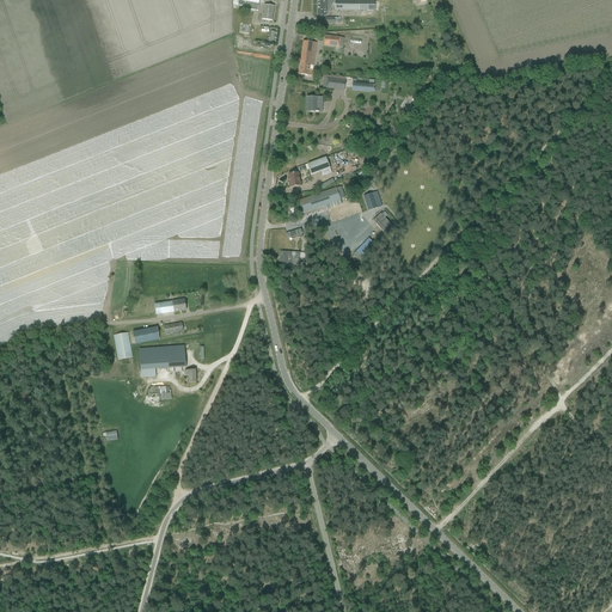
[(334,4),(332,0),(317,0),(317,16),(325,16),(325,7),(328,7),(328,4),(334,4)]
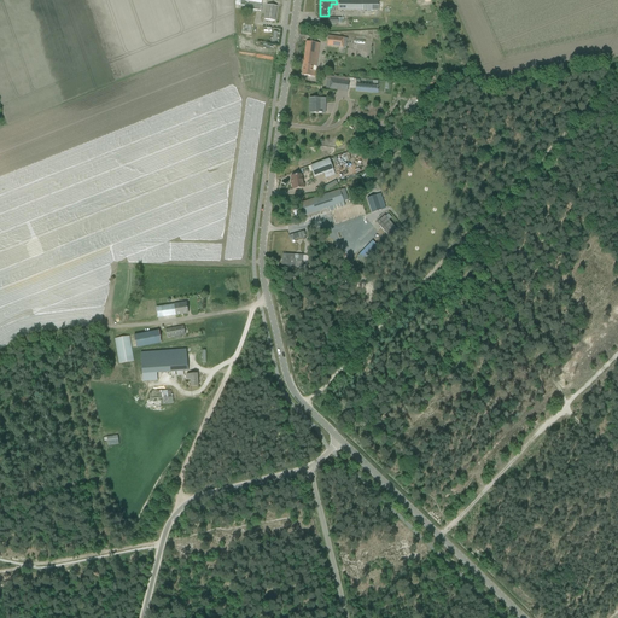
[(338,10),(344,10),(378,11),(378,1),(338,0),(338,10)]
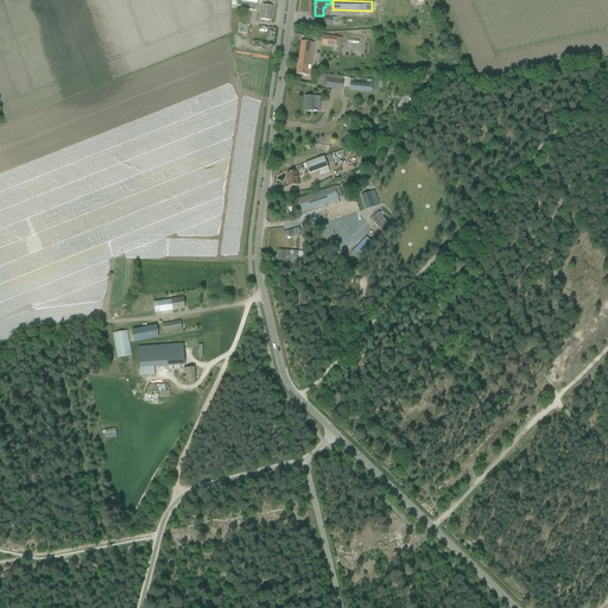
[(234,5),(242,6),(242,10),(257,12),(258,5),(235,1),(234,5)]
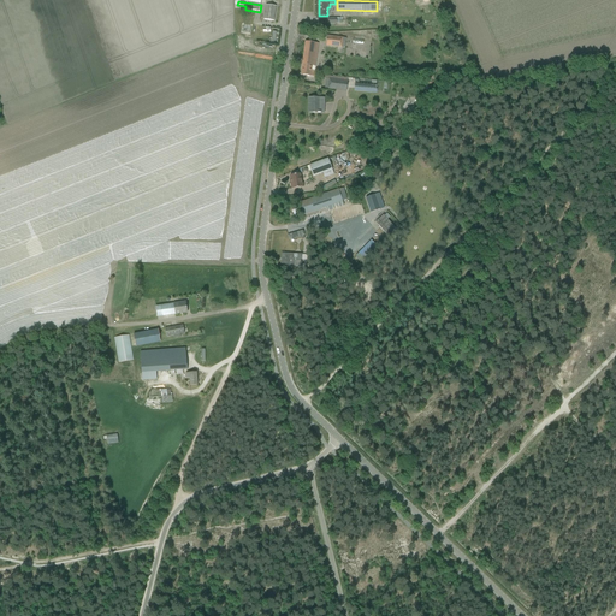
[(264,19),(273,21),(276,7),(266,5),(264,19)]
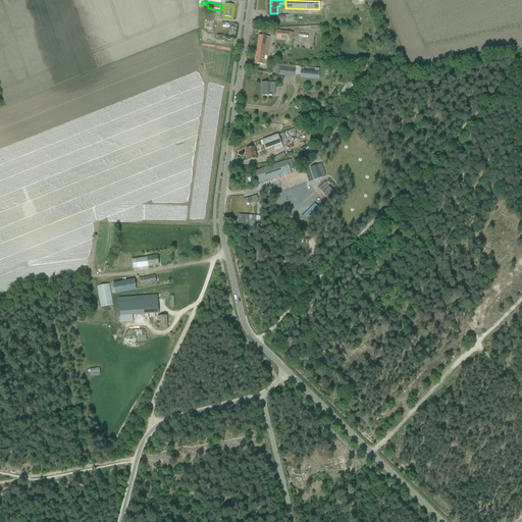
[(275,38),(275,39),(290,41),(291,33),(276,31),(276,33),(275,38)]
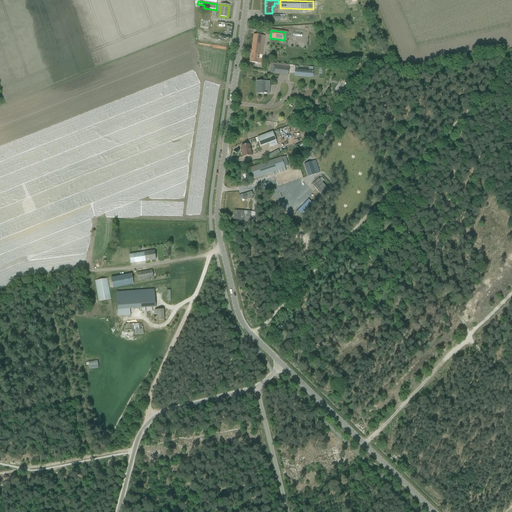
[(250,63),(261,64),(262,59),(259,58),(259,55),(262,55),(265,36),(254,35),(250,63)]
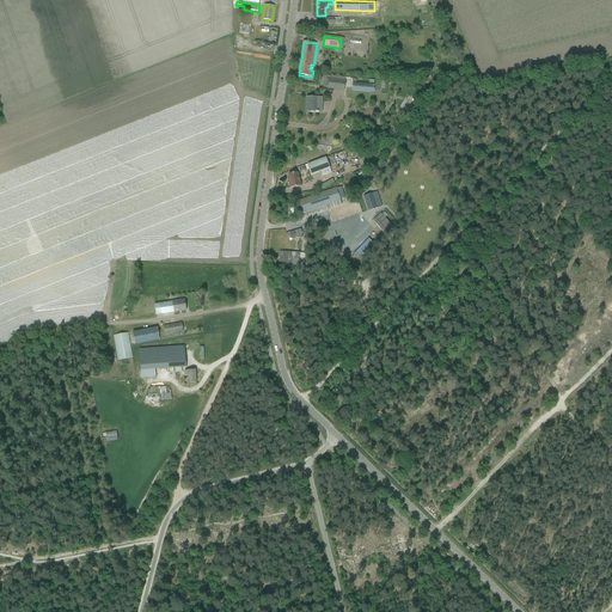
[(317,112),(318,98),(307,98),(307,112),(314,112),(314,114),(318,114),(318,112),(317,112)]
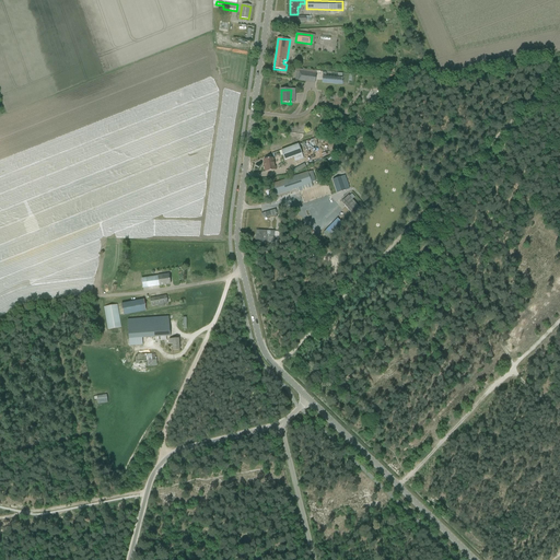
[(281,150),(284,161),(302,154),(298,144),(281,150)]
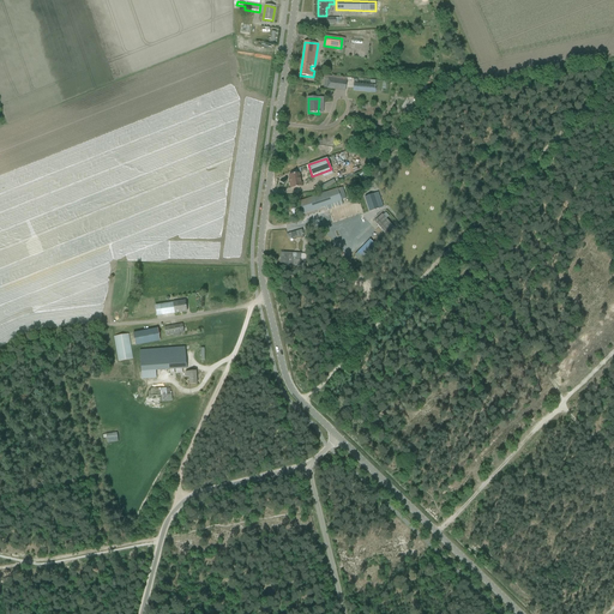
[(289,182),(290,188),(302,187),(300,173),(289,175),(290,182),(289,182)]
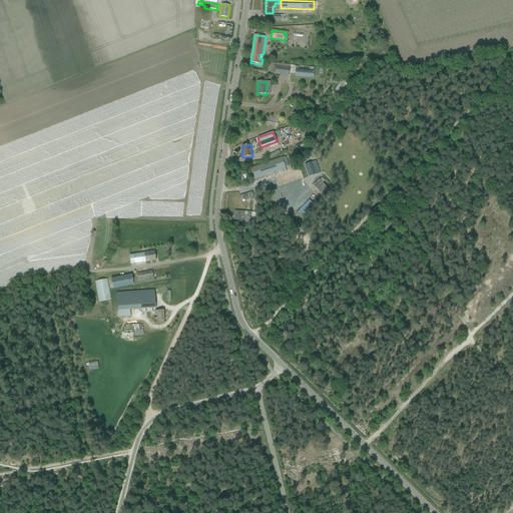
[(268,173),(285,167),(282,158),(265,164),(249,168),(252,178),(268,173)]
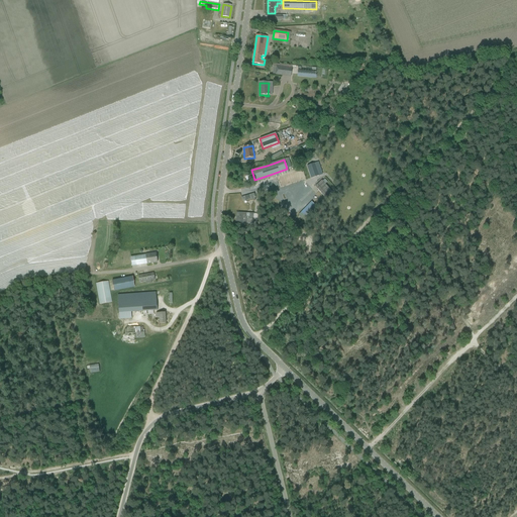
[(319,187),(317,189),(325,198),(332,192),(322,181),(317,185),(319,187)]
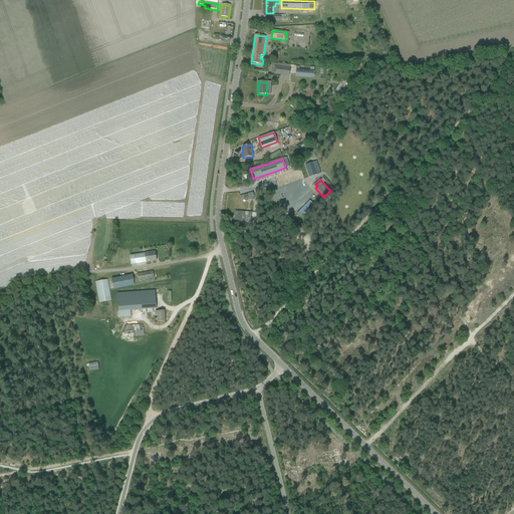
[(302,218),(315,206),(310,200),(296,213),(302,218)]
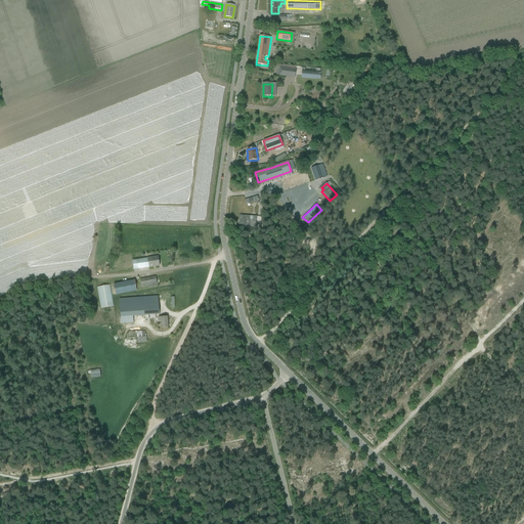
[(256,221),(257,217),(245,216),(239,216),(239,224),(243,224),(243,227),(250,228),(250,227),(260,227),(260,222),(256,221)]
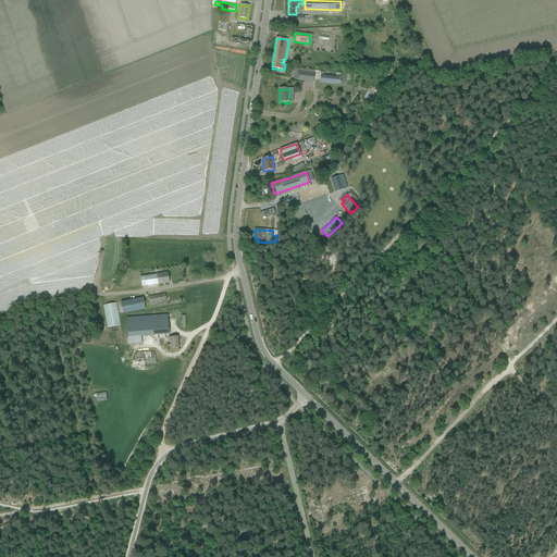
[(140,277),(141,281),(143,286),(169,283),(168,273),(140,277)]
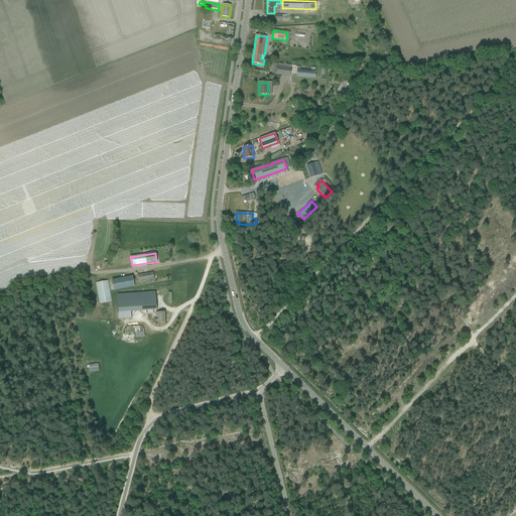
[(138,275),(139,282),(154,279),(153,272),(138,275)]
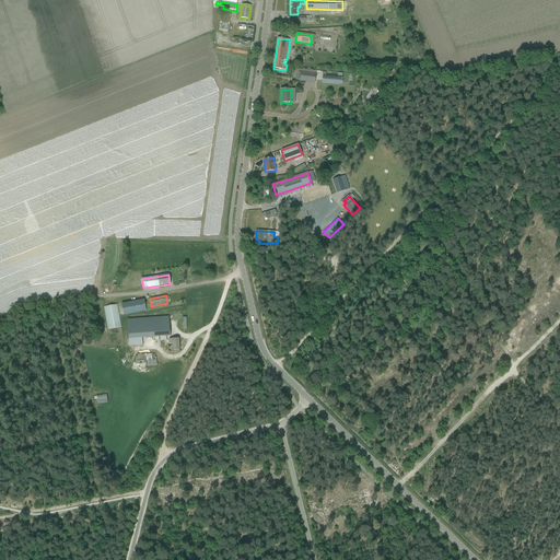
[(121,304),(124,315),(146,311),(143,300),(121,304)]
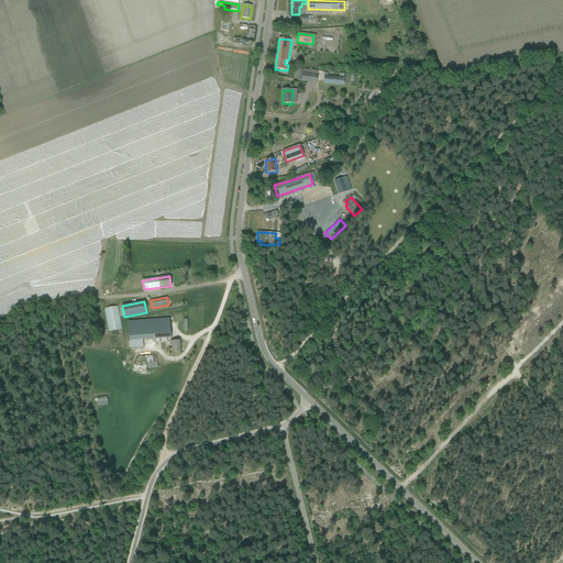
[(105,309),(109,331),(122,329),(118,307),(105,309)]
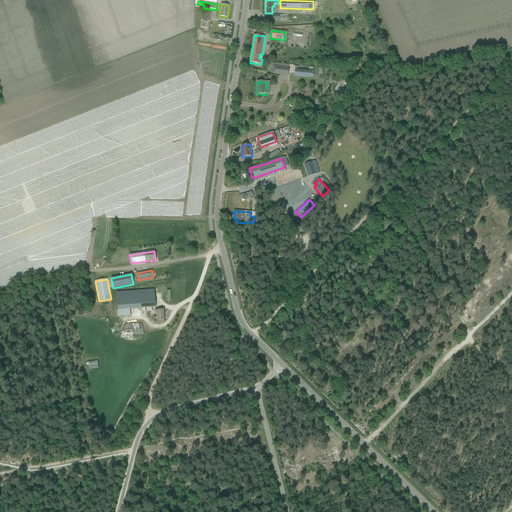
[(130,315),(130,309),(156,307),(154,290),(116,292),(118,316),(130,315)]
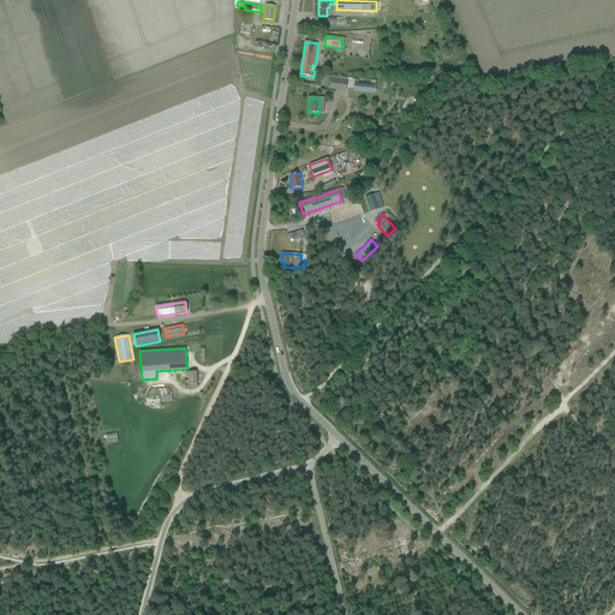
[(185,372),(180,372),(180,378),(186,377),(189,377),(190,384),(191,384),(197,384),(196,372),(190,372),(185,372)]
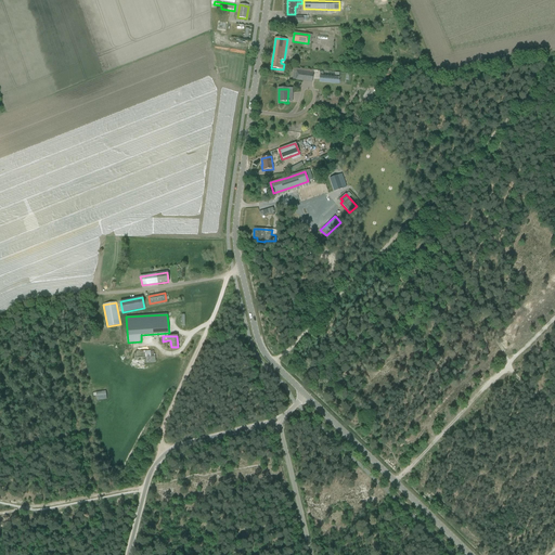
[(105,391),(97,392),(97,397),(97,400),(106,399),(106,396),(105,391)]
